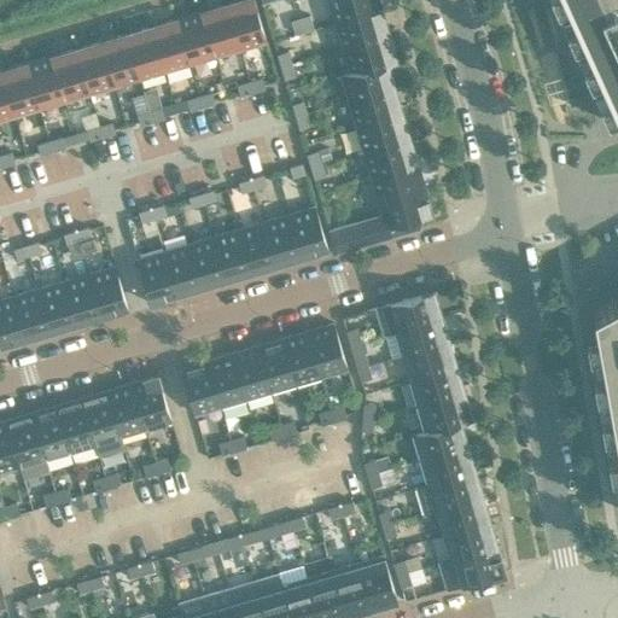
[(266,40),(252,0),(235,0),(226,4),(239,48),(266,40)]
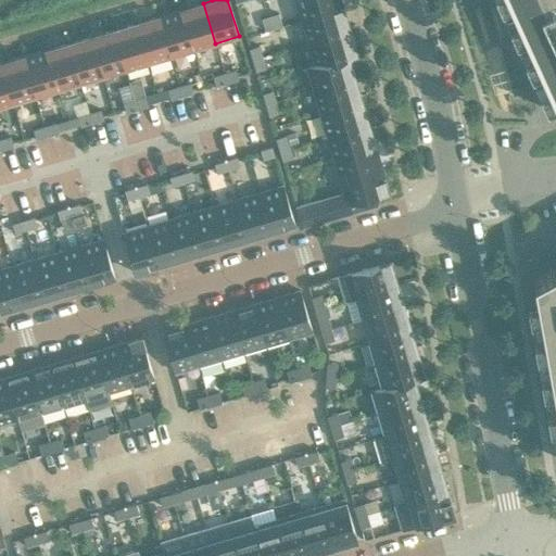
[(302,21),(342,9),(340,0),(297,0),(299,7),(298,7),(302,21)]
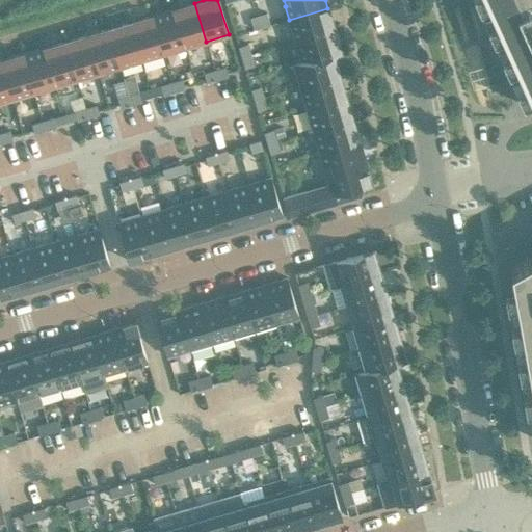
[(531,0),(485,0),(531,102),(531,0)]
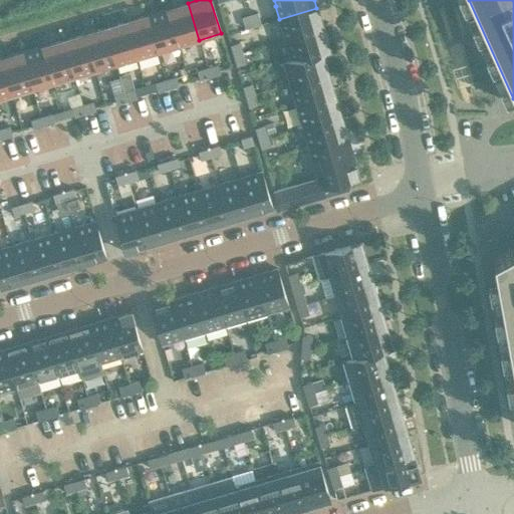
[(167,9),(179,46),(199,40),(188,3),(167,9)]
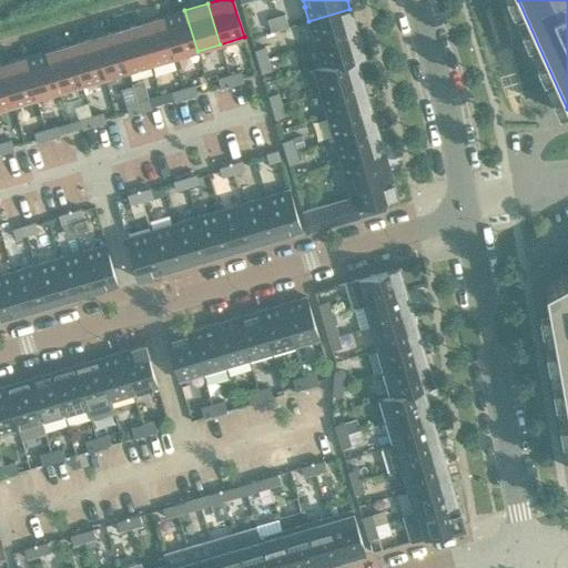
[(350,9),(308,21),(315,43),(357,31),(350,9)]
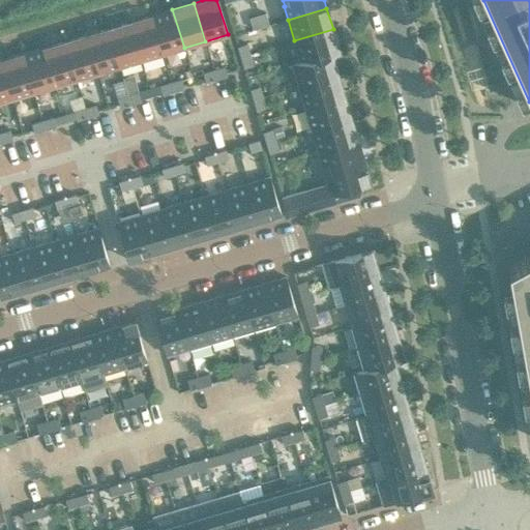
[(184,48),(172,9),(151,16),(163,54),(184,48)]
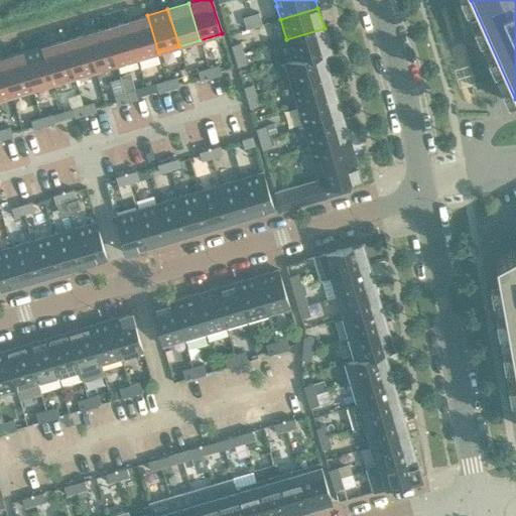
[(126,21),(137,58),(158,52),(147,15),(126,21)]
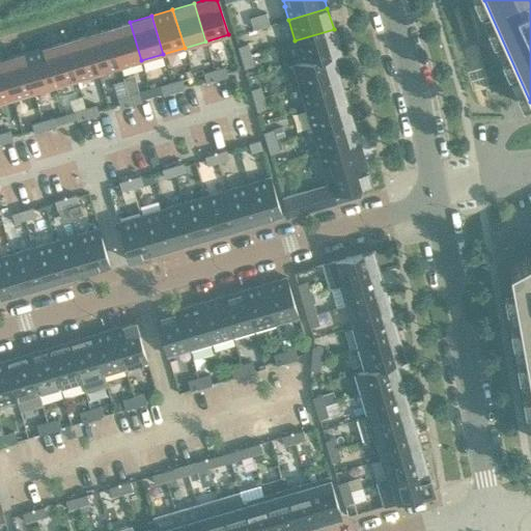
[(141,60),(130,22),(108,28),(119,66),(141,60)]
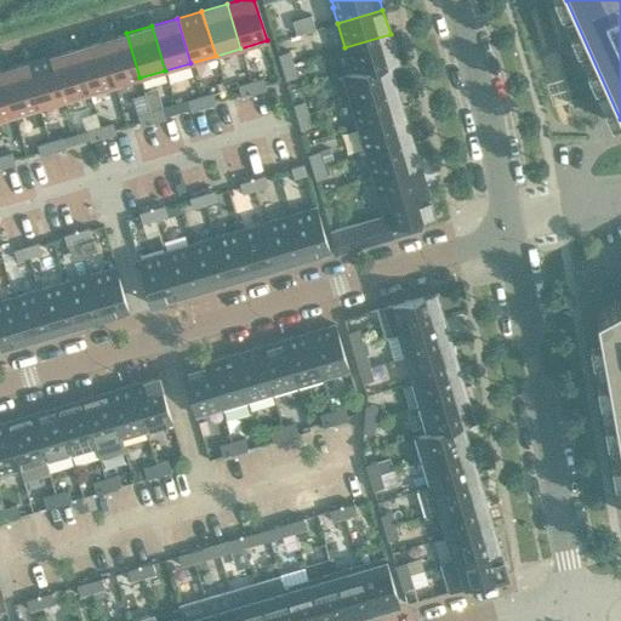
[(102,40),(115,86),(140,78),(126,33),(102,40)]
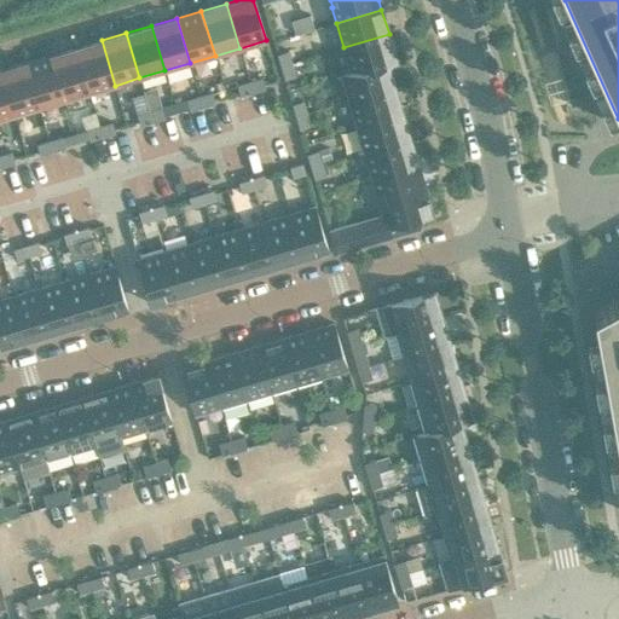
[(387,63),(397,61),(389,34),(343,47),(351,71),(352,73),(387,62),(387,63)]
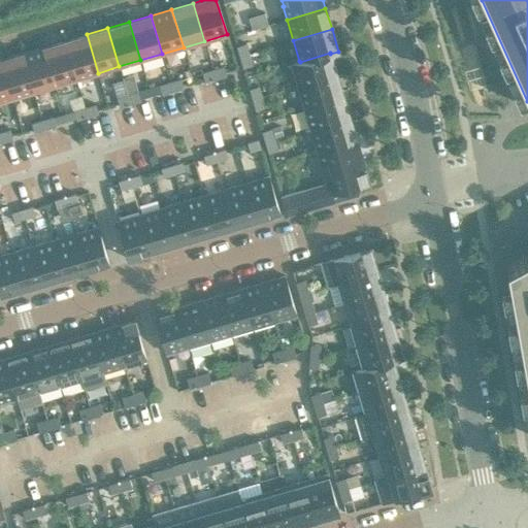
[(98,73),(87,34),(65,40),(76,79),(98,73)]
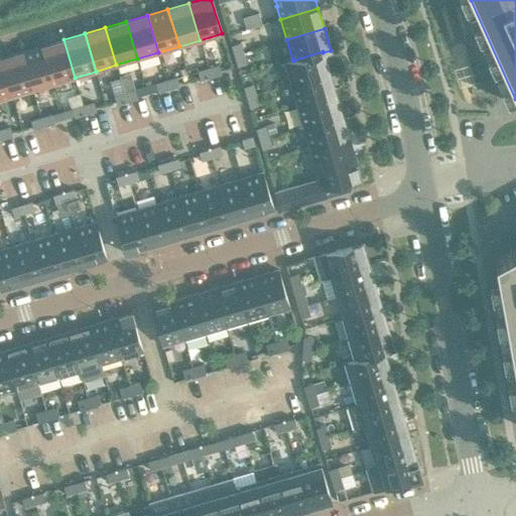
[(42,46),(53,84),(75,78),(63,39),(42,46)]
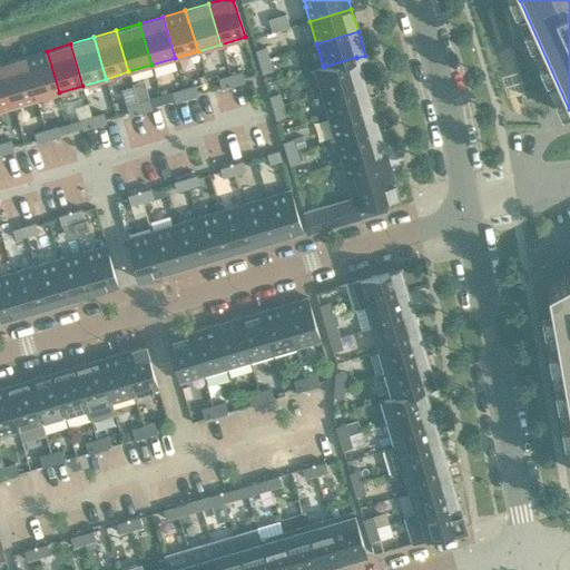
[(265,47),(255,49),(258,61),(268,58),(265,47)]
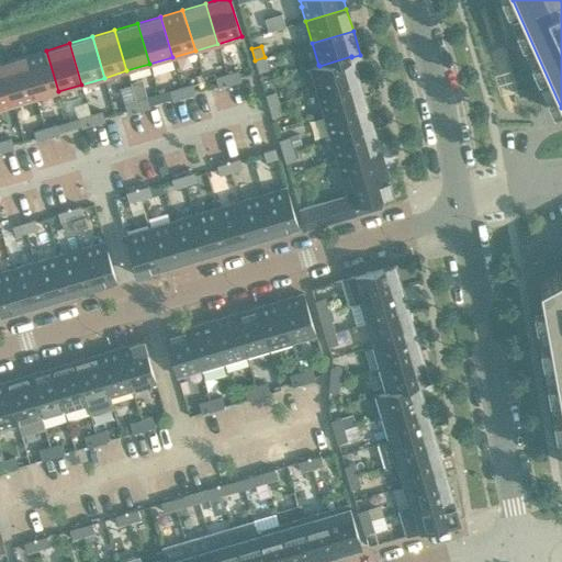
[(58,91),(46,51),(24,57),(36,98),(58,91)]
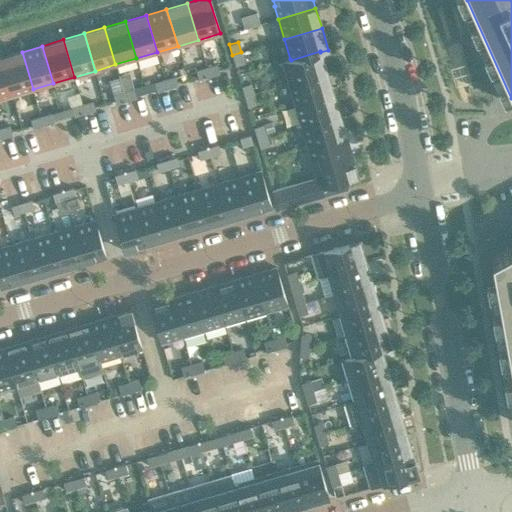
[(290,59),(283,61),(289,83),(326,72),(320,52),(320,51),(291,60),(290,59)]
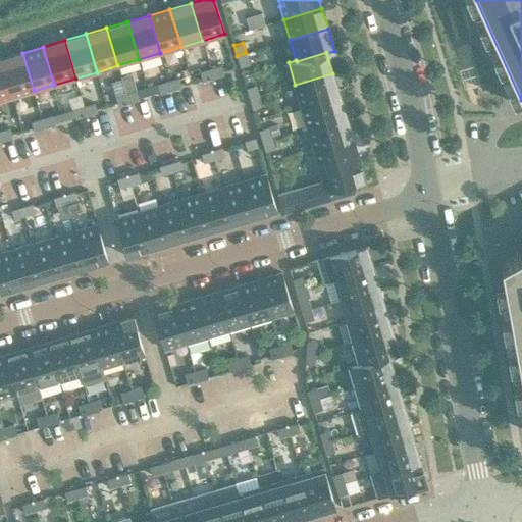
[(1,59),(12,97),(34,91),(22,53),(1,59)]
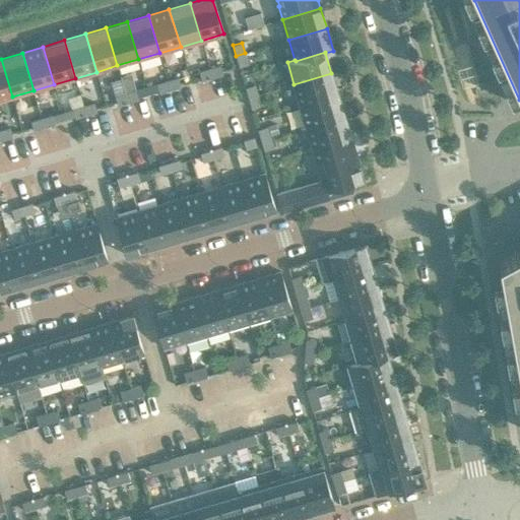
[(239,66),(248,63),(245,53),(236,56),(239,66)]
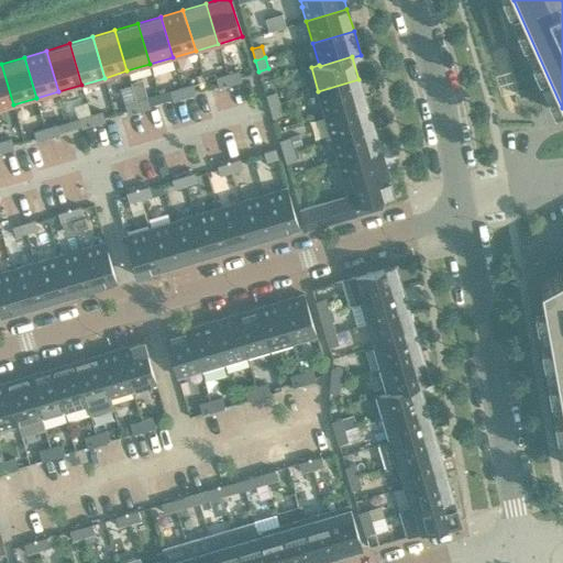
[(0,108),(13,105),(1,64),(0,64),(0,108)]
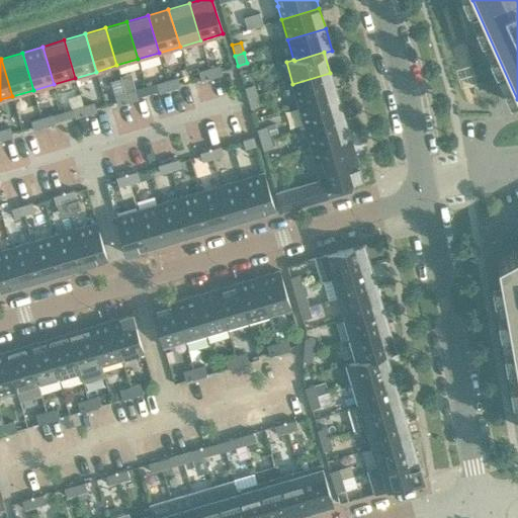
[(222,74),(220,65),(208,68),(211,77),(222,74)]
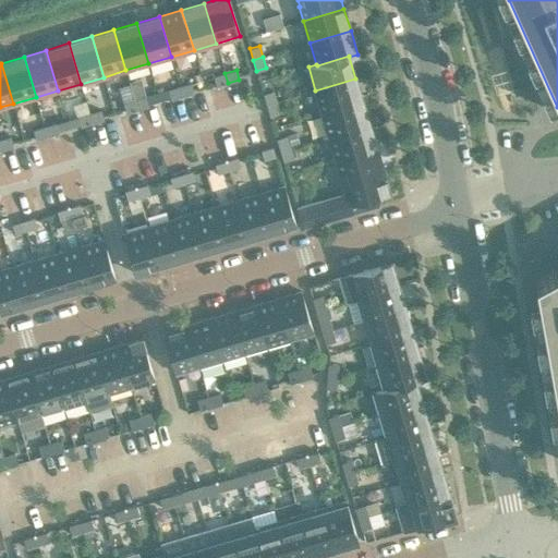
[(214,76),(217,86),(228,83),(225,73),(214,76)]
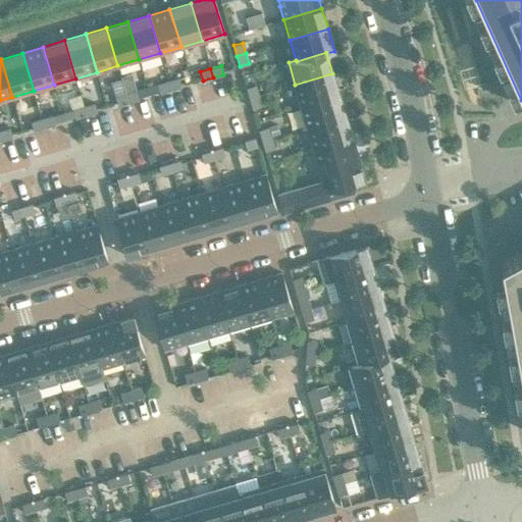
[(301,106),(338,95),(332,73),(295,85),(301,106)]
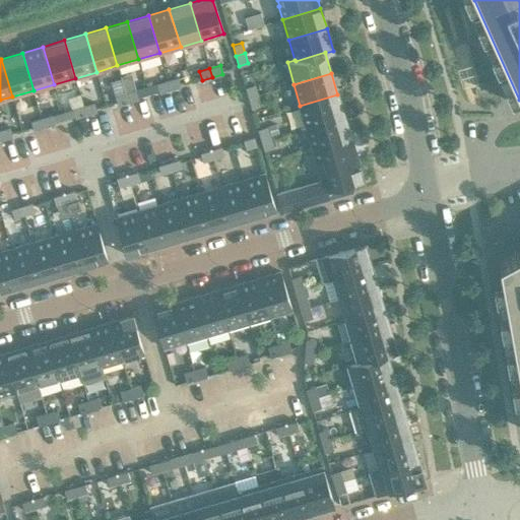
[(181,86),(178,77),(168,80),(170,89),(181,86)]
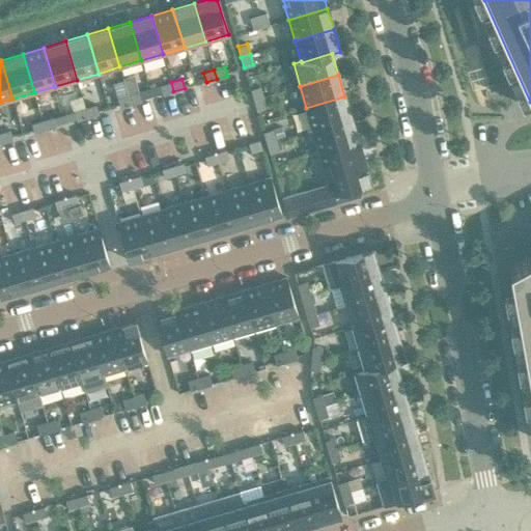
[(160,85),(163,94),(173,91),(171,82),(160,85)]
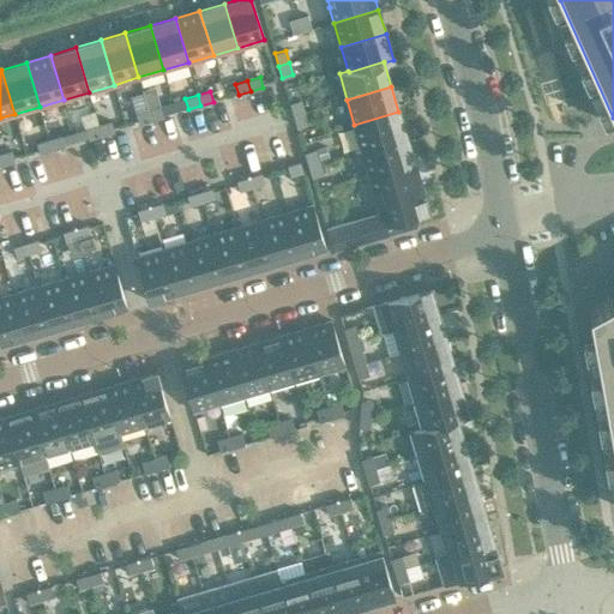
[(301,100),(290,103),(294,115),(305,112),(301,100)]
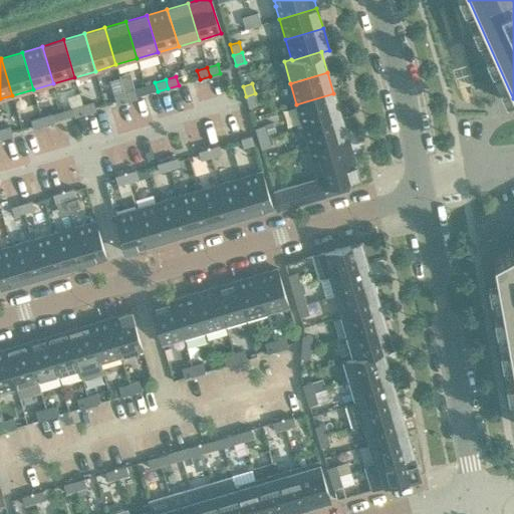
[(138,97),(135,88),(124,91),(126,100),(138,97)]
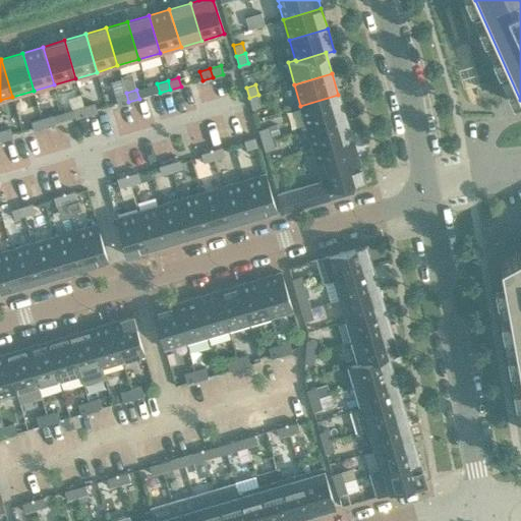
[(115,97),(118,105),(128,102),(126,93),(115,97)]
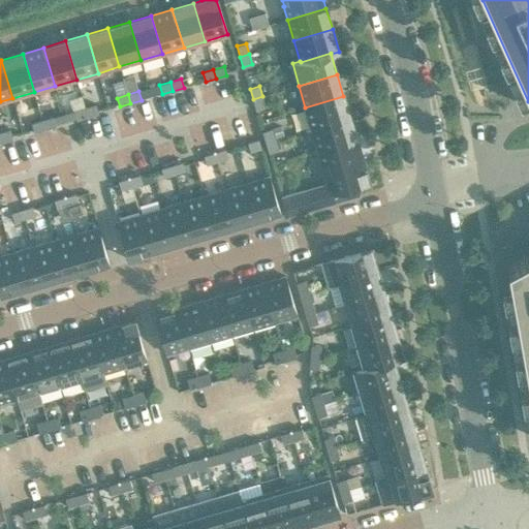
[(256,110),(266,107),(262,96),(253,99),(256,110)]
